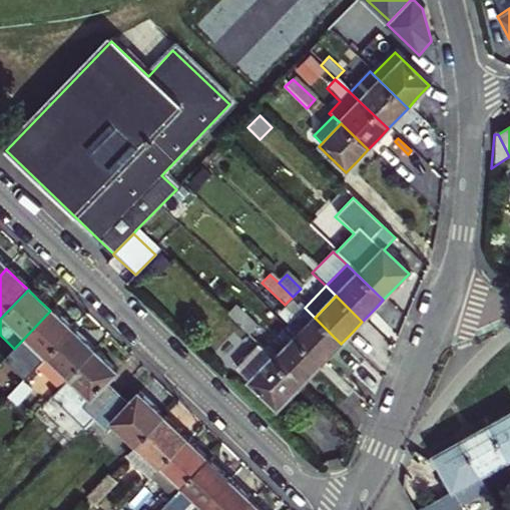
[(223,298),(215,306),(226,317),(234,308),(223,298)]
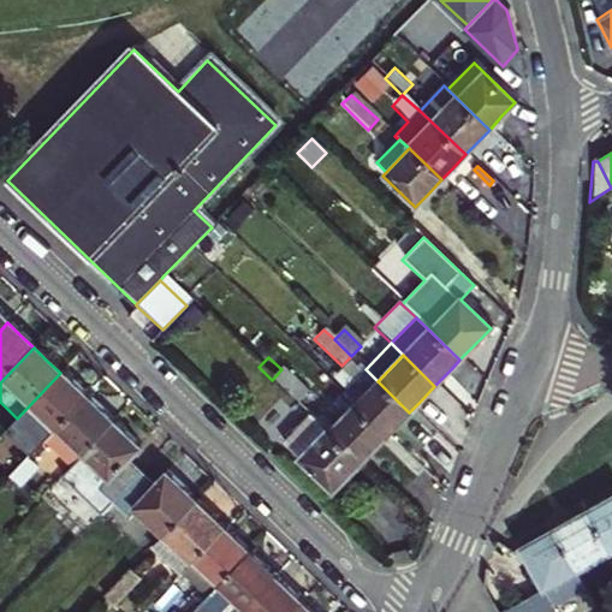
[(272,380),(259,367),(249,376),(262,390),(272,380)]
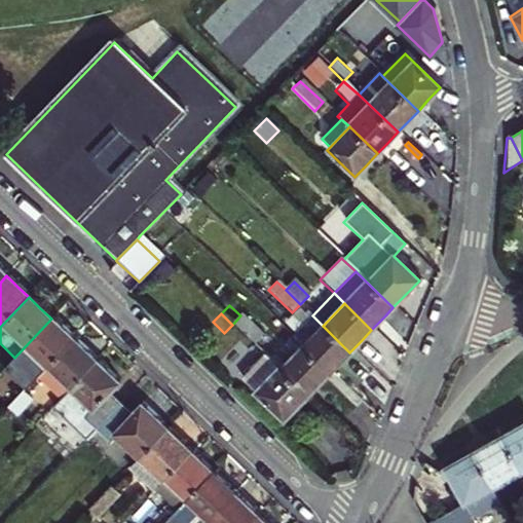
[(262,337),(240,315),(232,325),(254,345),(262,337)]
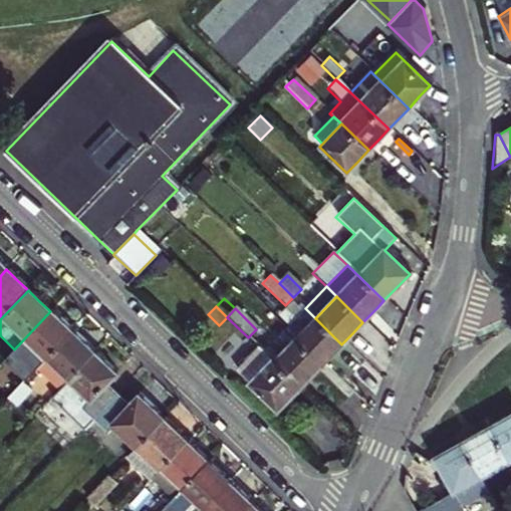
[(331,354),(341,344),(315,318),(305,308),(304,308),(284,329),(320,365),(331,354)]
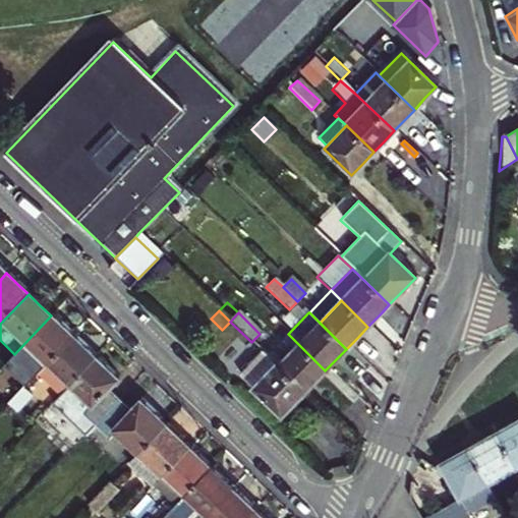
[(51,315),(14,354),(4,364),(26,386),(38,373),(73,337),(62,326),(51,315)]
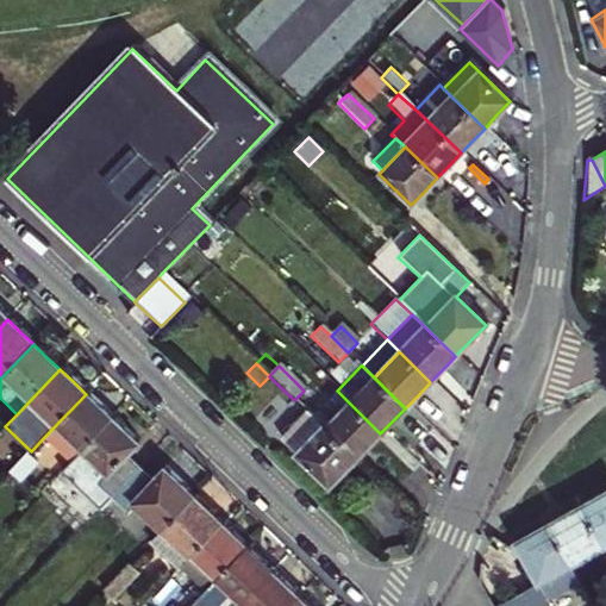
[(311,416),(324,429),(356,460),(368,447),(380,433),(337,391),(336,391),(311,416)]
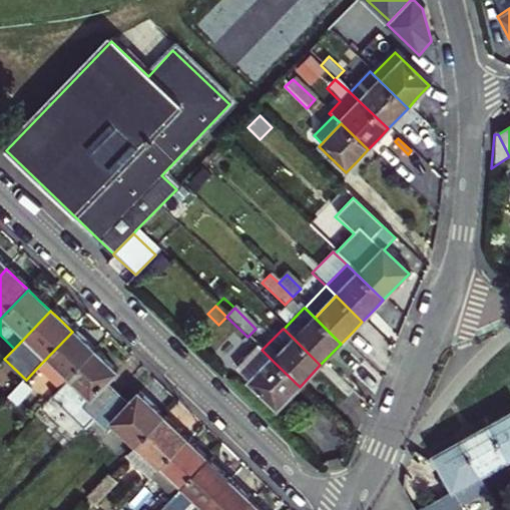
[(72,332),(37,368),(59,389),(93,352),(82,342),(72,332)]
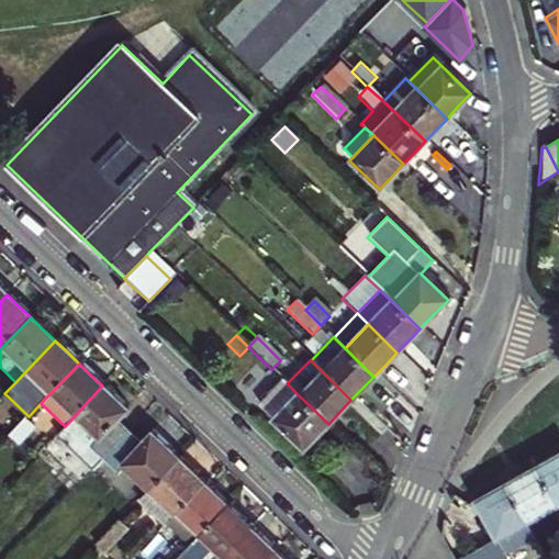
[(287,383),(263,409),(275,421),(299,395),(287,383)]
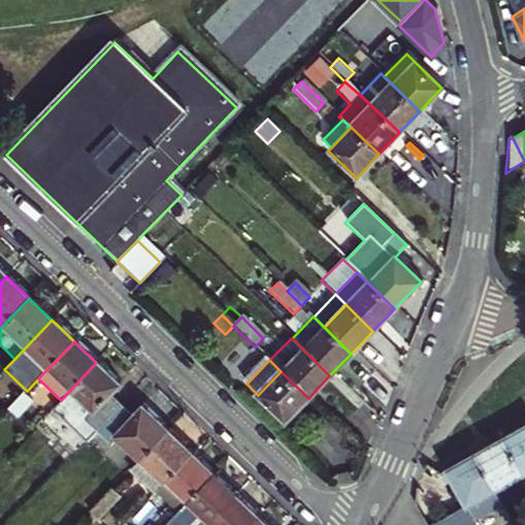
[(108,374),(96,362),(61,400),(52,409),(88,444),(95,436),(100,431),(122,407),(110,397),(121,386),(108,374)]
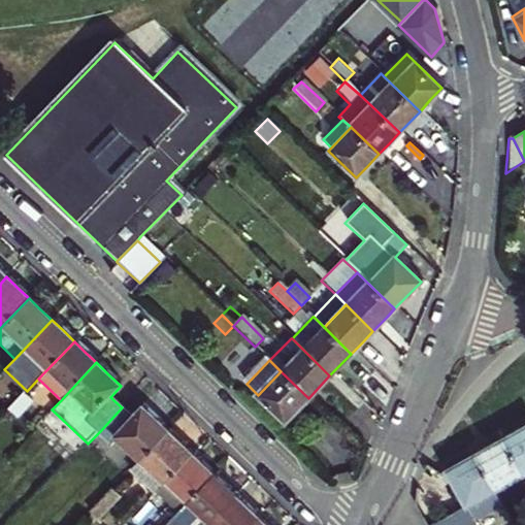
[(308,398),(281,371),(258,395),(286,422),(297,409),(308,398)]
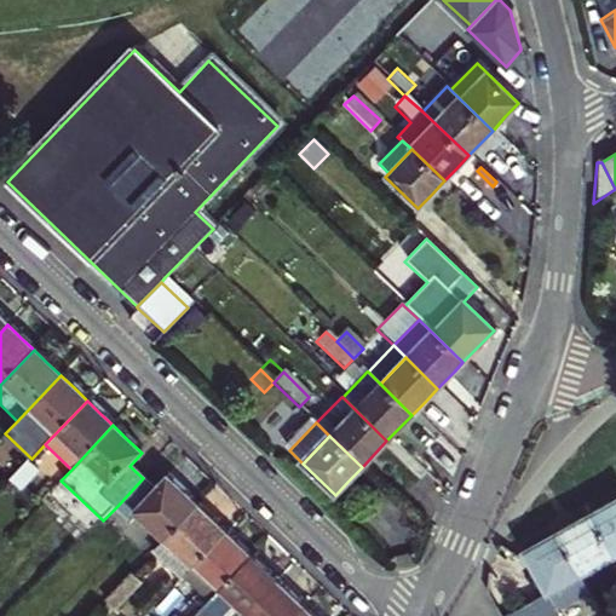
[(36,473),(26,464),(9,482),(19,490),(36,473)]
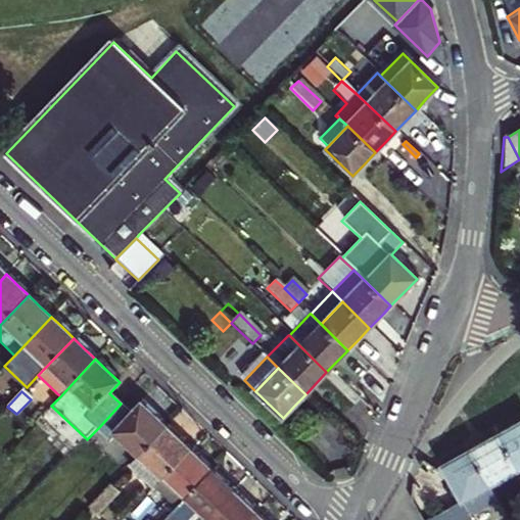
[(132,415),(121,404),(99,427),(110,437),(116,432),(140,455),(167,427),(154,415),(142,404),(132,415)]
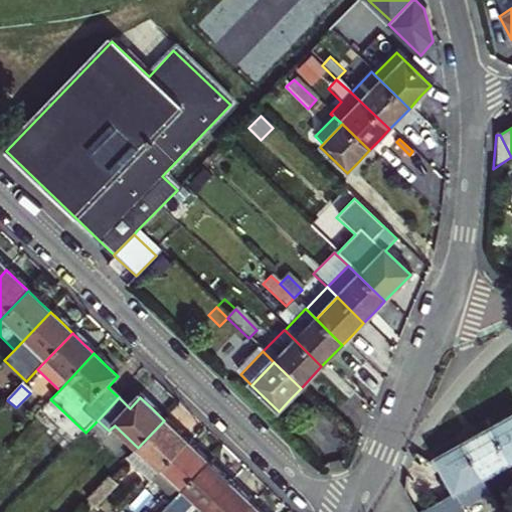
[(511,415),(490,429),(509,464),(511,463),(511,462),(511,415)]
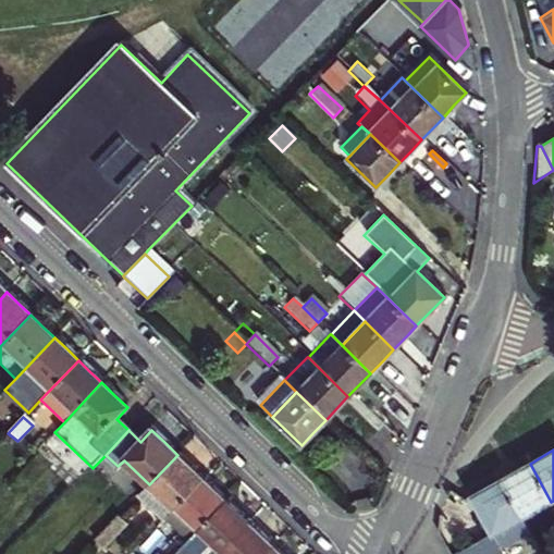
[(112,471),(118,466),(106,455),(100,460),(112,471)]
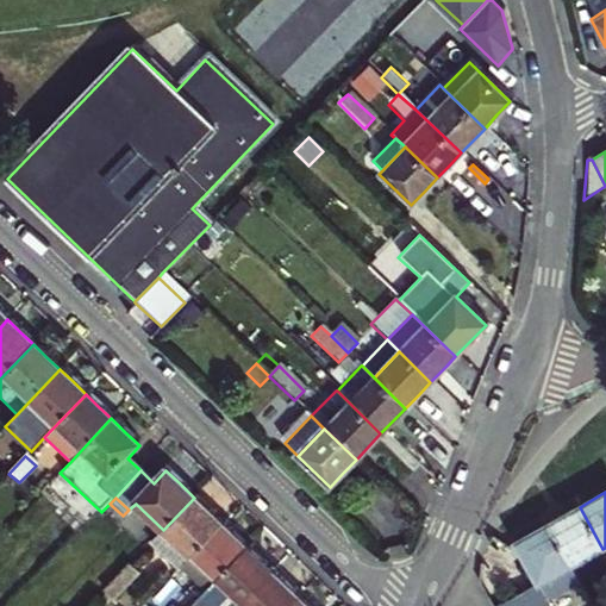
[(179,567),(189,555),(220,523),(207,510),(194,498),(163,530),(152,542),(179,567)]
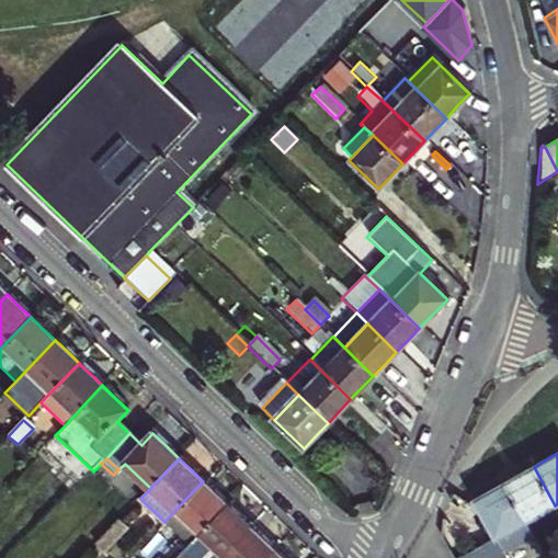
[(534,467),(504,484),(525,522),(555,505),(534,467)]
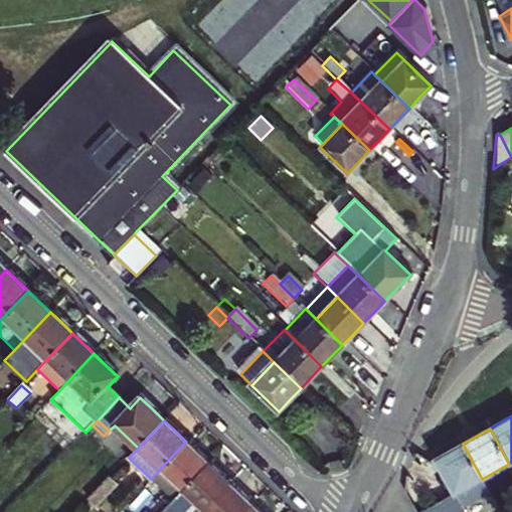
[(186,442),(160,469),(182,490),(208,462),(197,452),(186,442)]
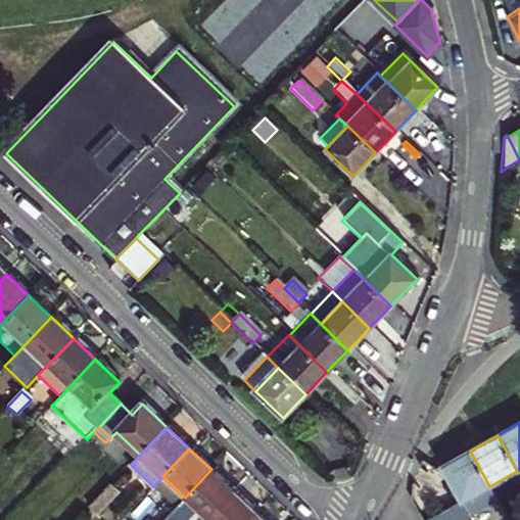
[(489,486),(470,451),(441,467),(441,468),(460,503),(487,487),(489,486)]
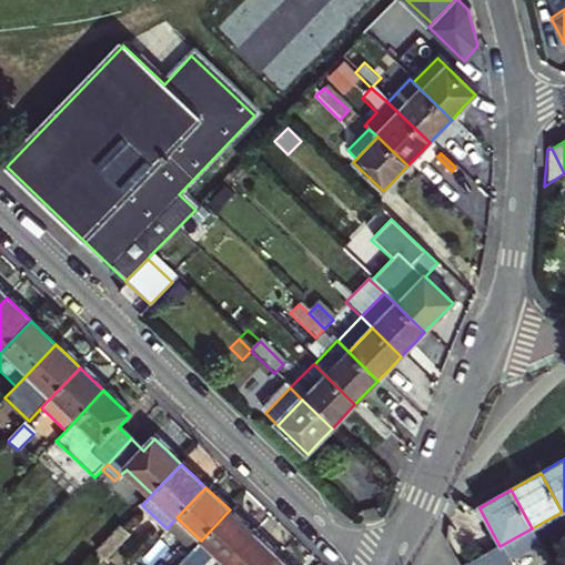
[(230,510),(201,541),(189,553),(179,564),(223,564),(253,533),(242,522),(230,510)]
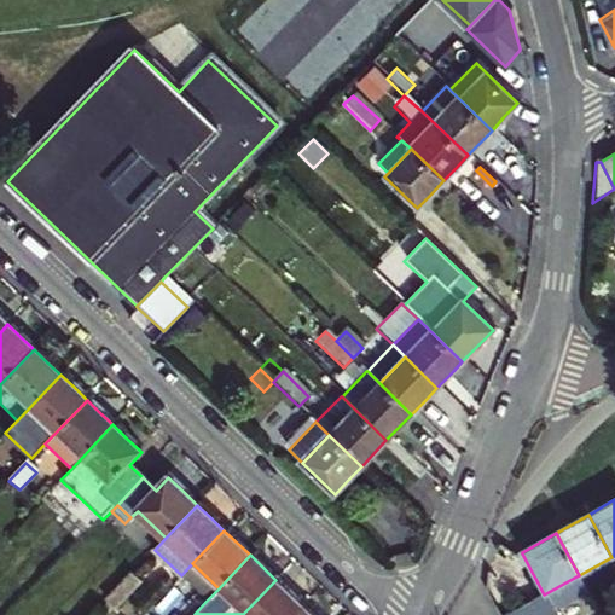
[(181,575),(180,576),(206,602),(219,589),(192,563),(181,575)]
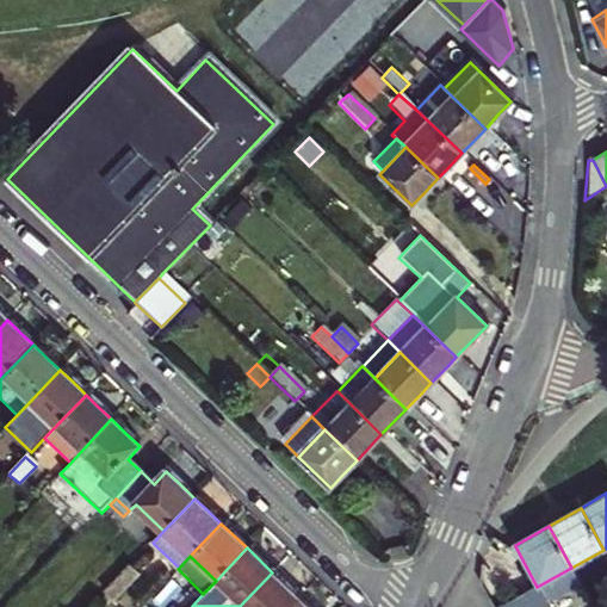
[(138,577),(129,568),(104,594),(115,604),(138,577)]
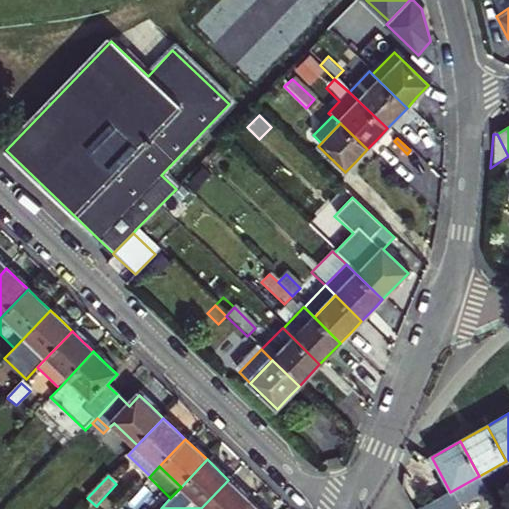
[(467,508),(488,497),(477,477),(450,492),(458,506),(459,508),(467,508)]
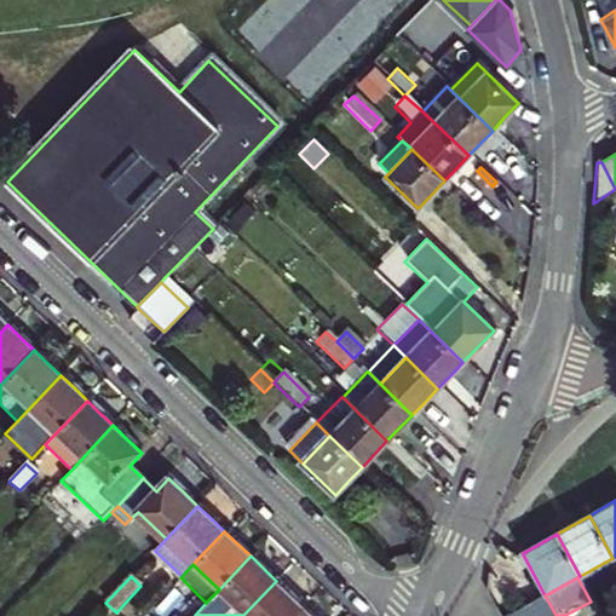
[(276,581),(243,615),(293,615),(303,606),(289,593),(276,581)]
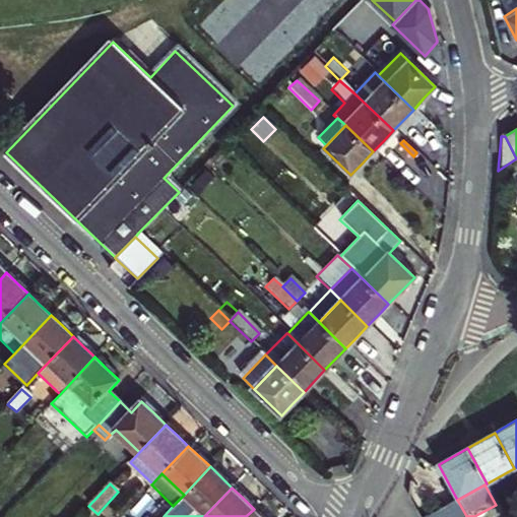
[(461,516),(465,514),(457,500),(426,516),(461,516)]
